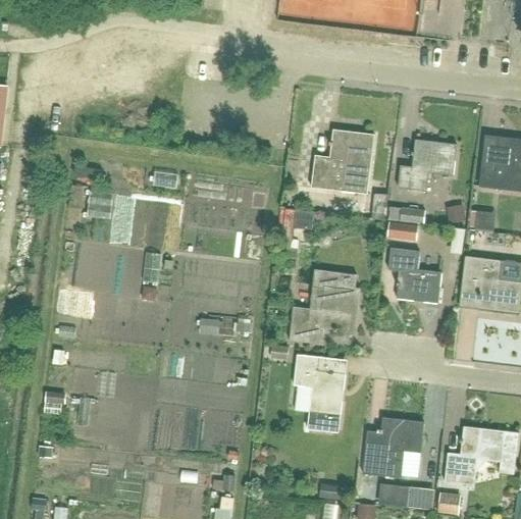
[(367,194),(373,135),(332,130),(330,142),(328,142),(328,145),(330,145),(329,157),(315,155),(311,187),(367,194)]
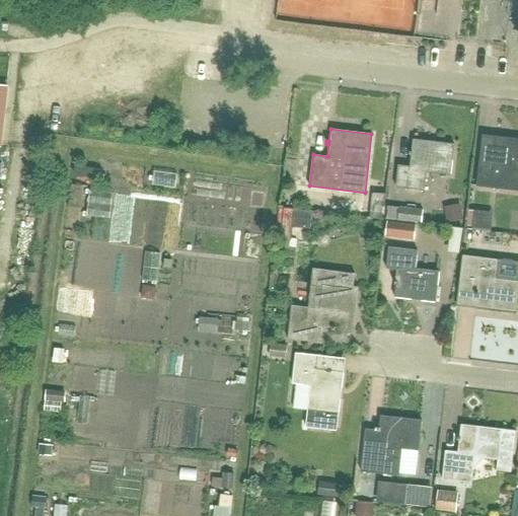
[(517,169),(517,138),(495,136),(491,162),(479,161),(477,183),(505,187),(508,168),(517,169)]
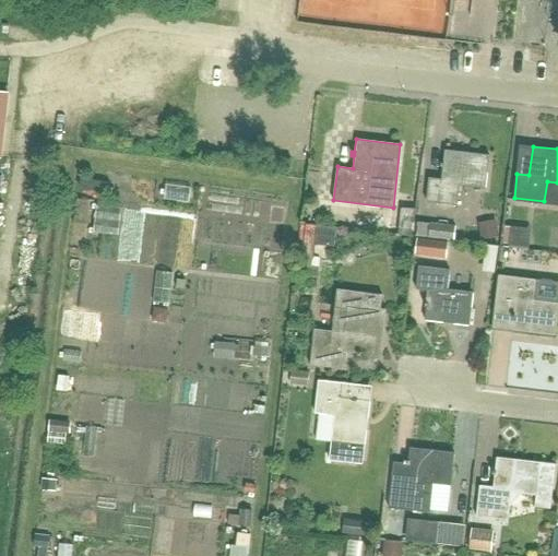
[(485,188),(488,154),(443,149),(440,178),(428,177),(425,200),(456,204),(459,185),(485,188)]
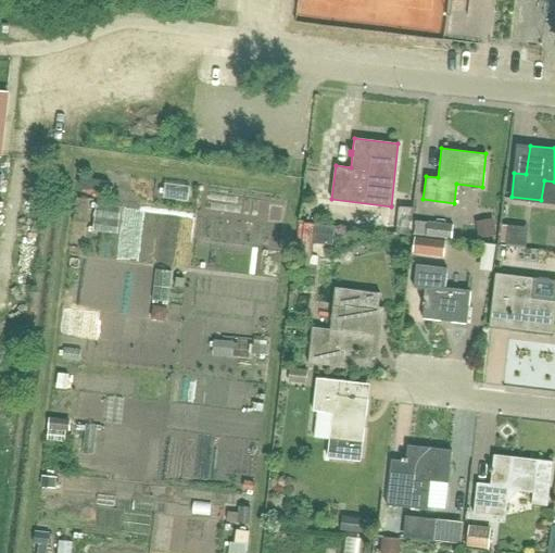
[(398,205),(395,233),(408,234),(411,206),(398,205)]
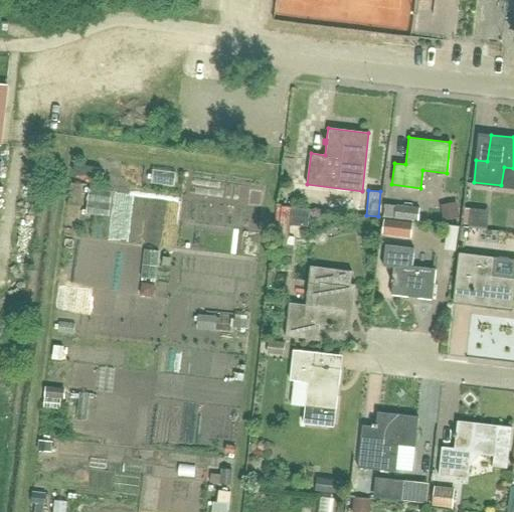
[(282,198),(280,221),(294,223),(297,199),(282,198)]
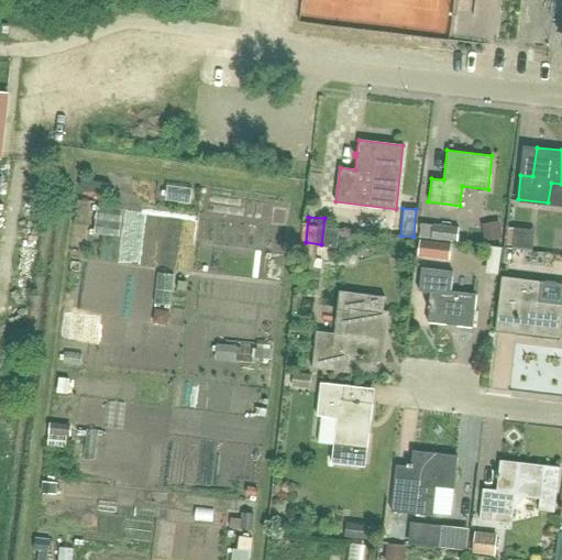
[(458,240),(459,226),(433,222),(431,237),(458,240)]
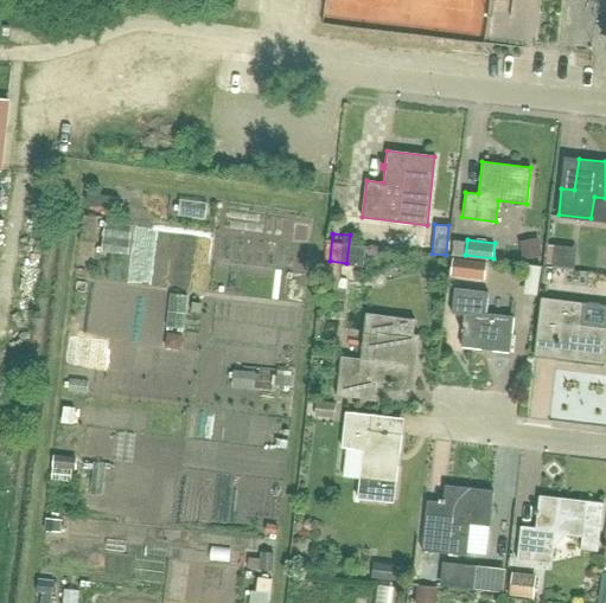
[(538,242),(521,245),(522,258),(541,255),(538,242)]
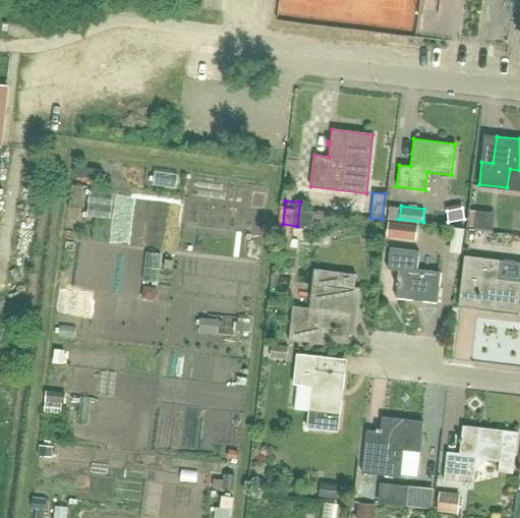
[(468,225),(485,227),(487,211),(470,209),(468,225)]
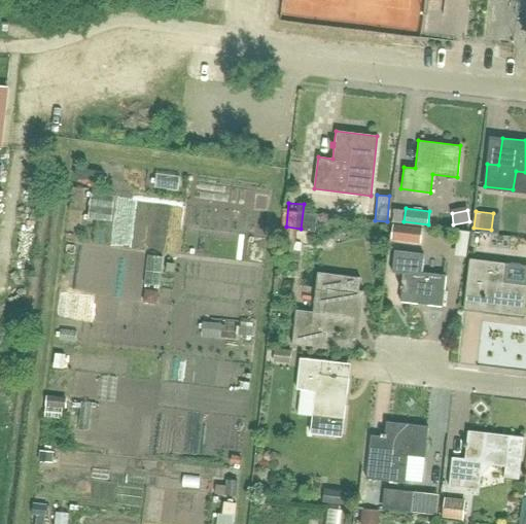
[(420,241),(422,225),(392,222),(390,238),(420,241)]
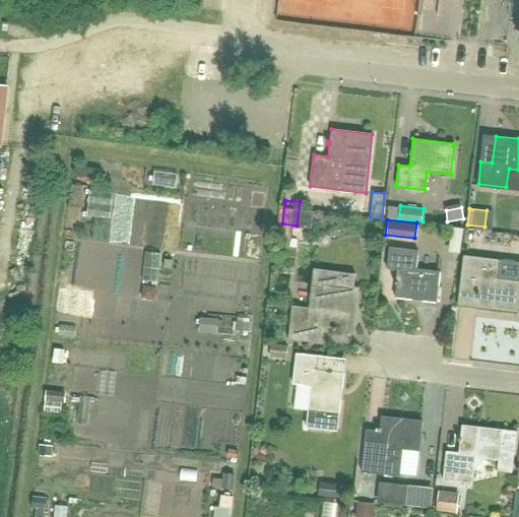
[(436,301),(440,270),(415,267),(417,249),(389,246),(386,267),(398,268),(396,280),(395,280),(394,283),(396,283),(395,296),(436,301)]
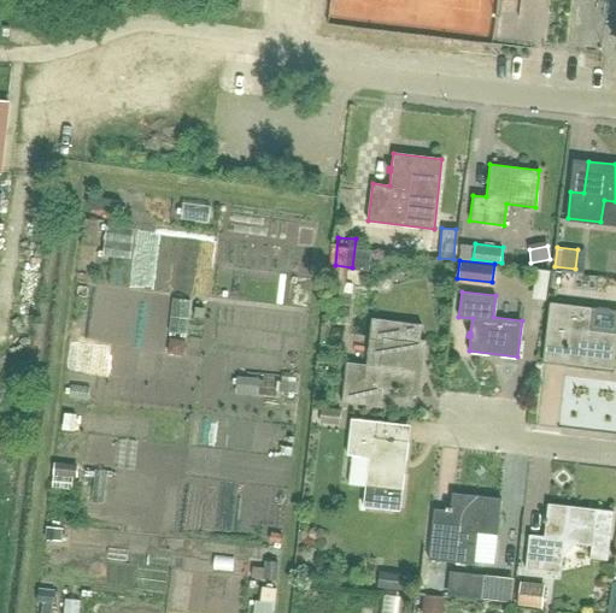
[(615,343),(615,310),(550,302),(544,360),(614,369),(615,343)]
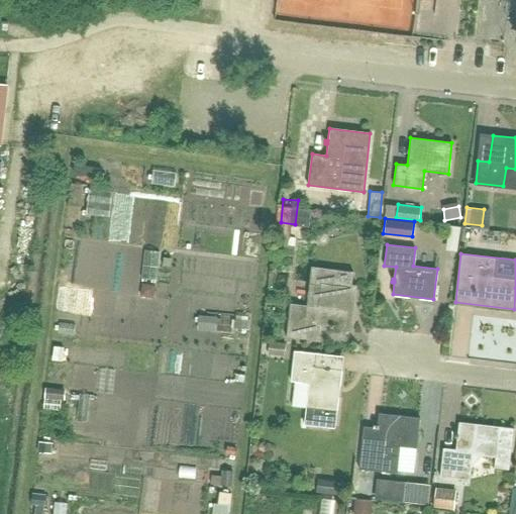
[(286,337),(317,341),(319,325),(331,326),(330,331),(345,333),(348,330),(351,327),(354,301),(349,300),(352,272),(311,267),(306,305),(290,303),(286,337)]
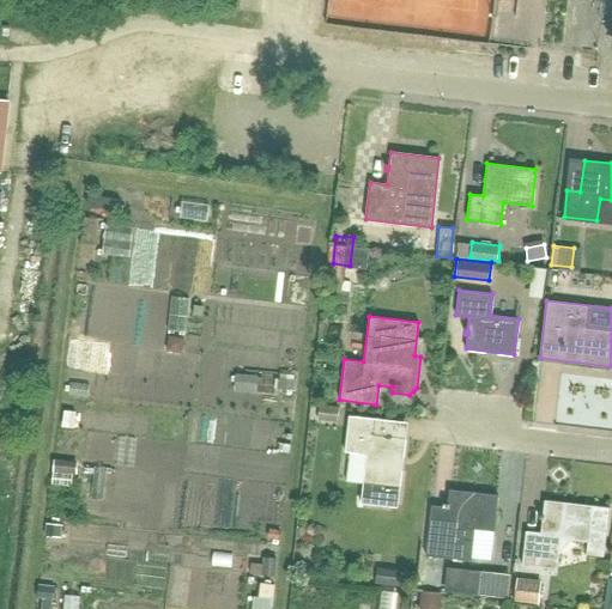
[(250,375),(236,373),(235,389),(249,390),(250,375)]
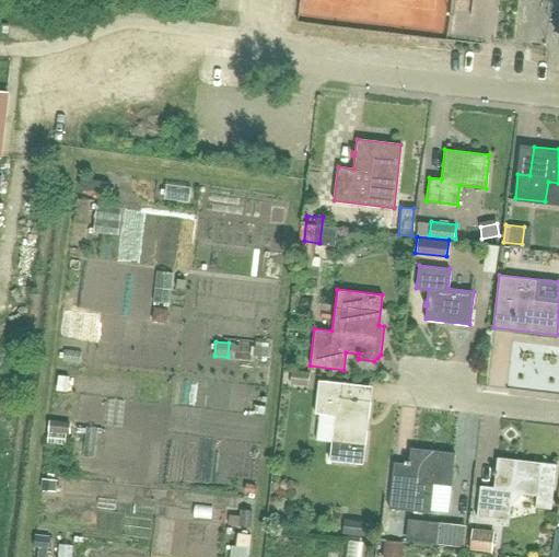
[(269,347),(254,346),(253,354),(268,355),(269,347)]
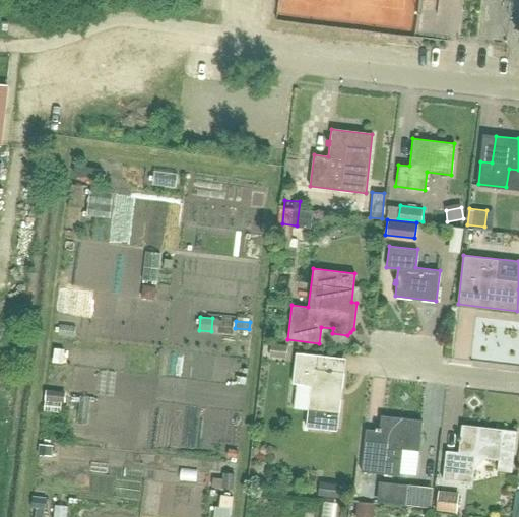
[(286,344),(270,343),(269,353),(285,356),(286,344)]
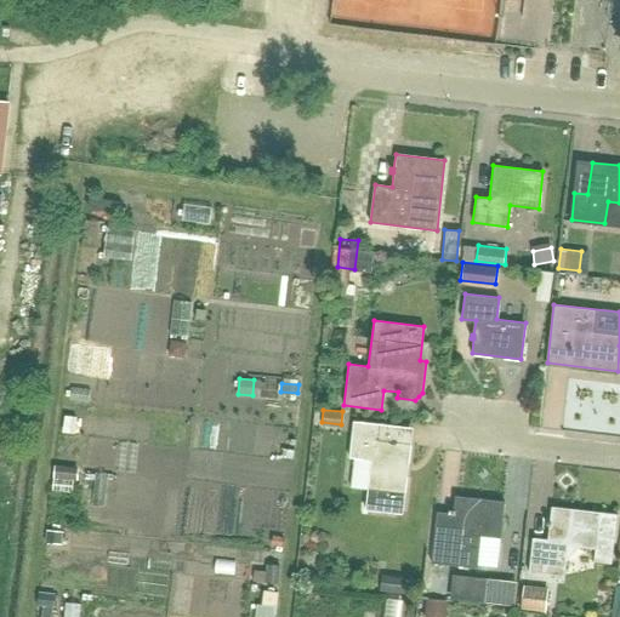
[(353,456),(350,487),(368,489),(365,508),(402,512),(410,441),(396,440),(396,438),(392,438),(392,440),(377,438),(380,423),(353,420),(350,456),(353,456)]
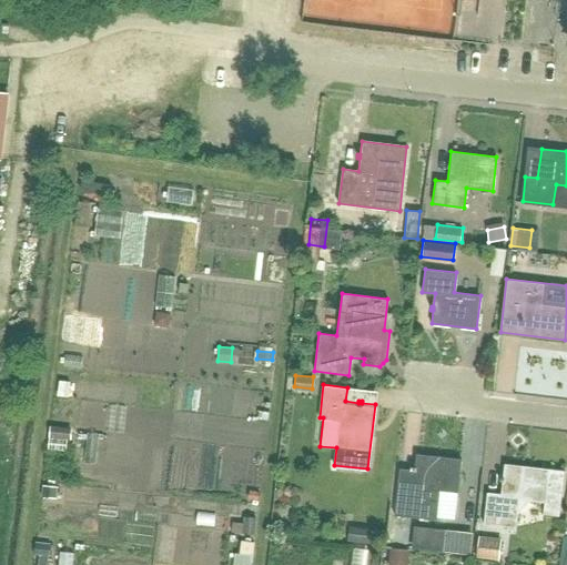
[(66,427),(50,426),(49,435),(64,436),(66,427)]
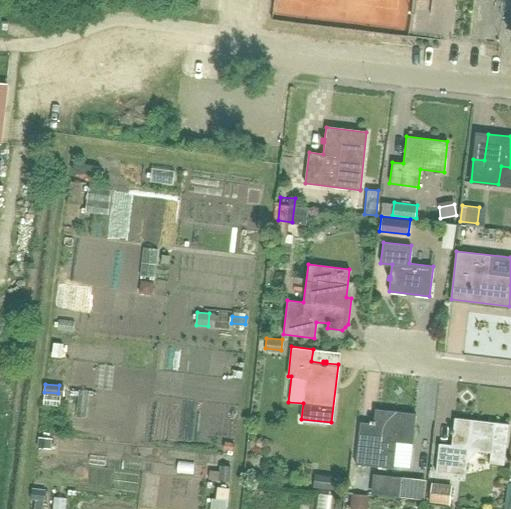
[(218,407),(216,427),(228,428),(230,408),(218,407)]
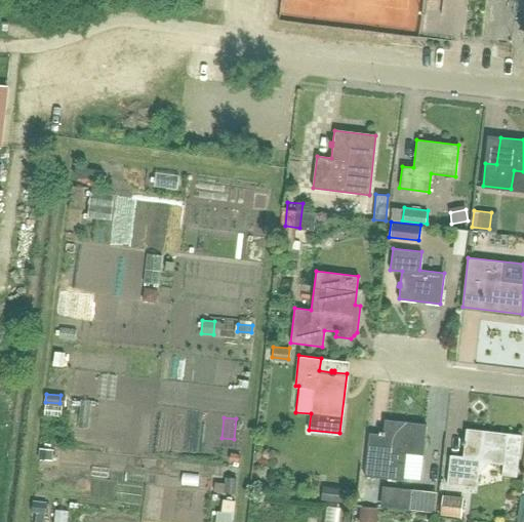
[(368,444),(364,475),(403,480),(419,481),(422,454),(427,424),(385,418),(384,432),(381,432),(381,434),(369,433),(368,444)]
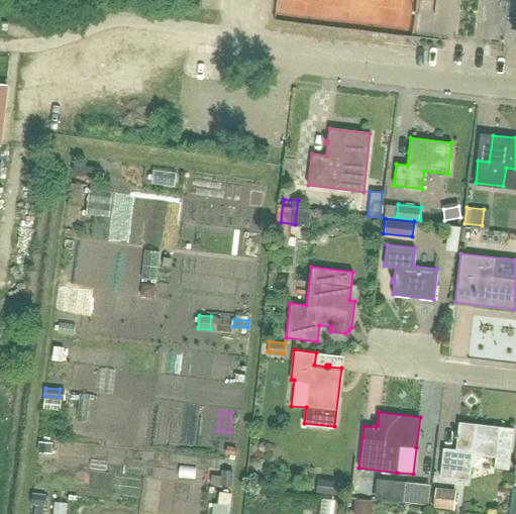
[(508,469),(512,428),(458,422),(456,435),(454,434),(454,437),(456,437),(454,449),(442,447),(439,477),(469,480),(470,468),(482,455),(495,457),(494,468),(508,469)]
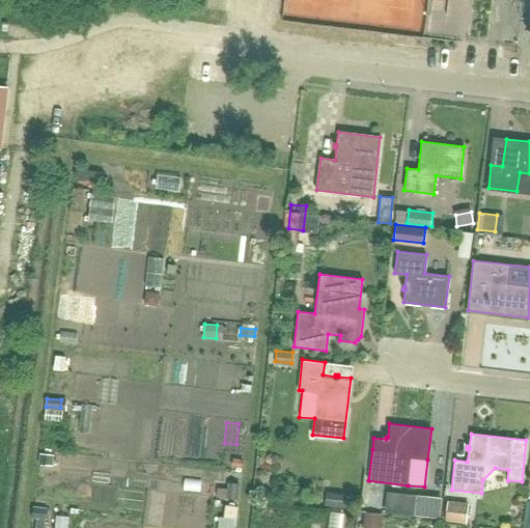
[(40,453),(39,459),(39,463),(48,463),(52,460),(53,454),(40,453)]
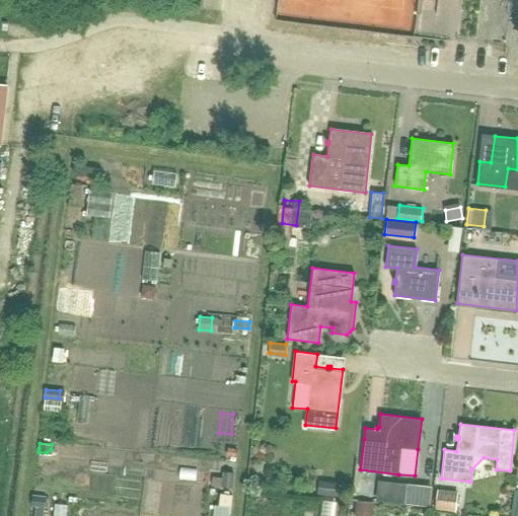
[(232,486),(233,471),(223,470),(222,485),(232,486)]
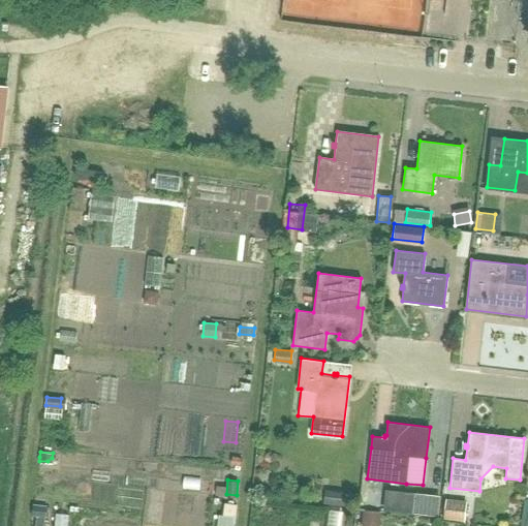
[(344,504),(345,491),(325,489),(323,502),(344,504)]
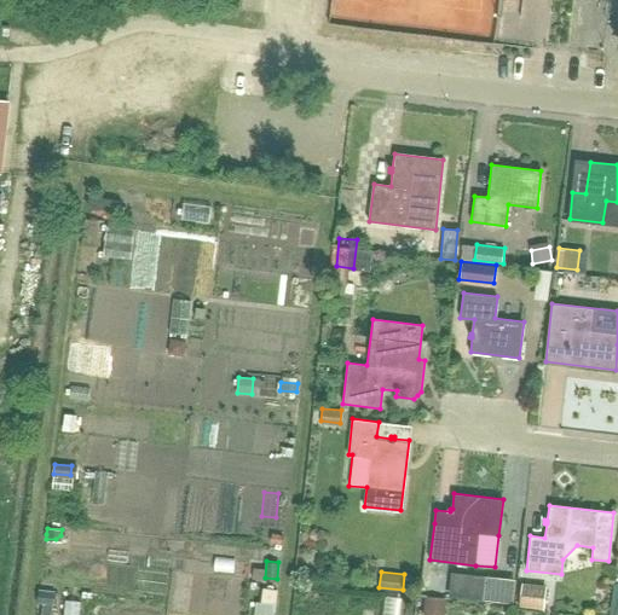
[(452,574),(450,595),(480,598),(483,578),(454,574),(452,574)]
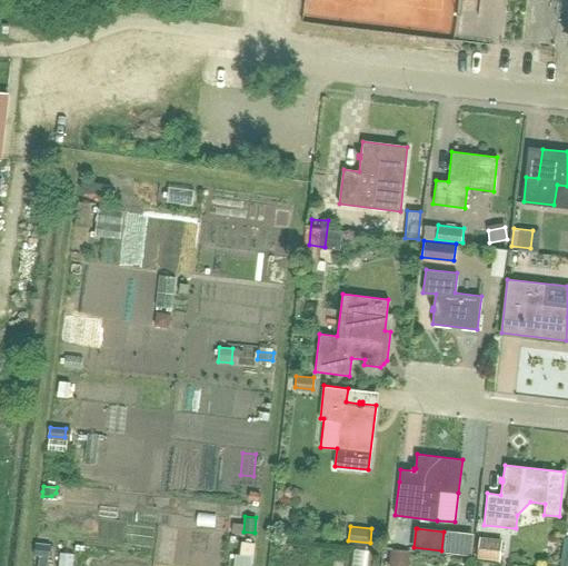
[(241,534),(239,565),(258,565),(259,565),(261,535),(241,534)]
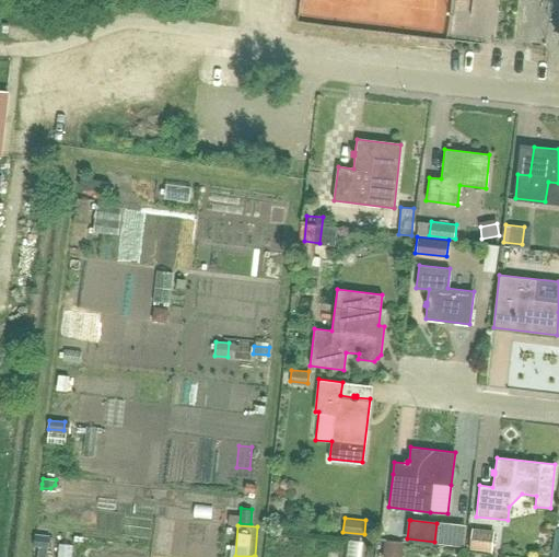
[(492,550),(495,530),(473,528),(469,548),(492,550)]
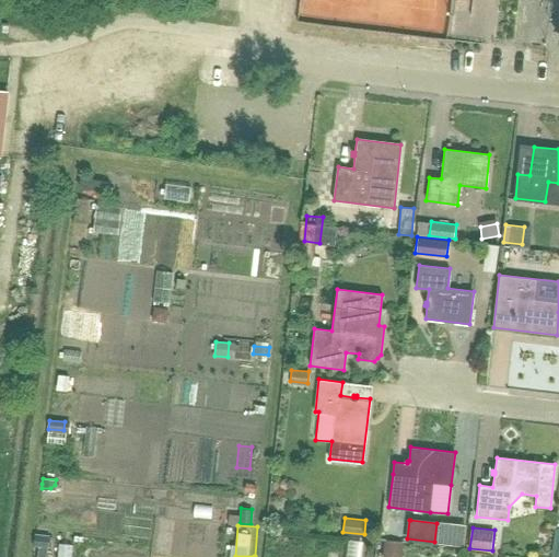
[(33,533),(32,544),(48,546),(49,535),(33,533)]
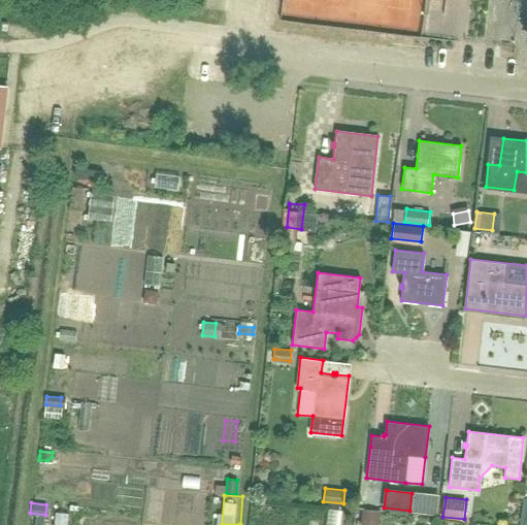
[(72,523),(72,505),(59,505),(59,523),(72,523)]
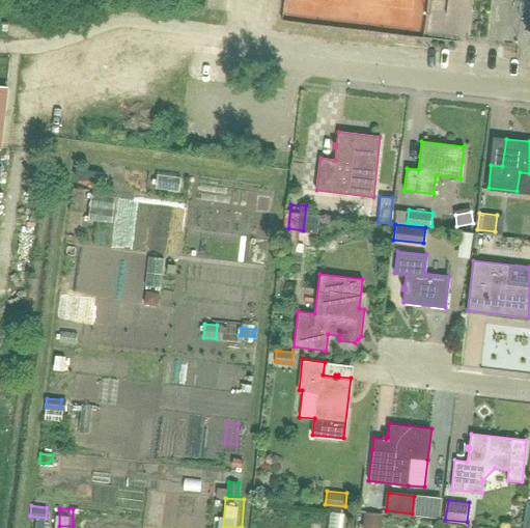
[(363,524),(381,526),(382,513),(364,511),(363,524)]
